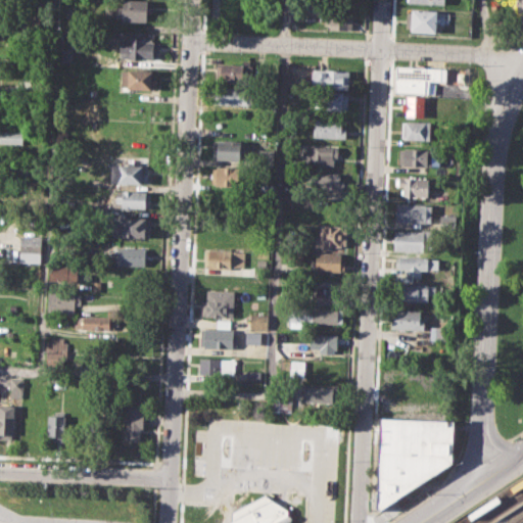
[(36,0),(51,0),(51,11),(36,11),(36,0)]
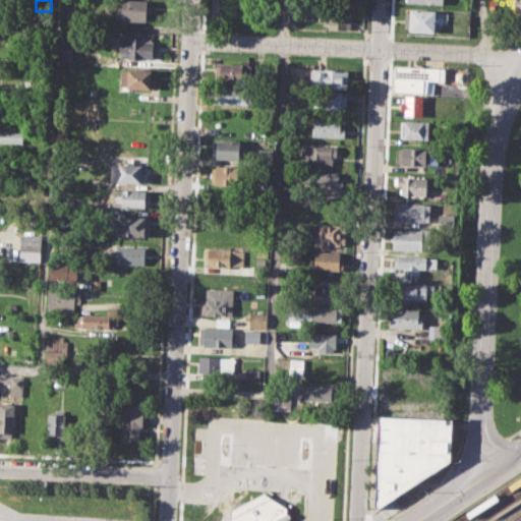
[(122,0),(135,0),(148,1),(147,20),(122,19),(122,0)]
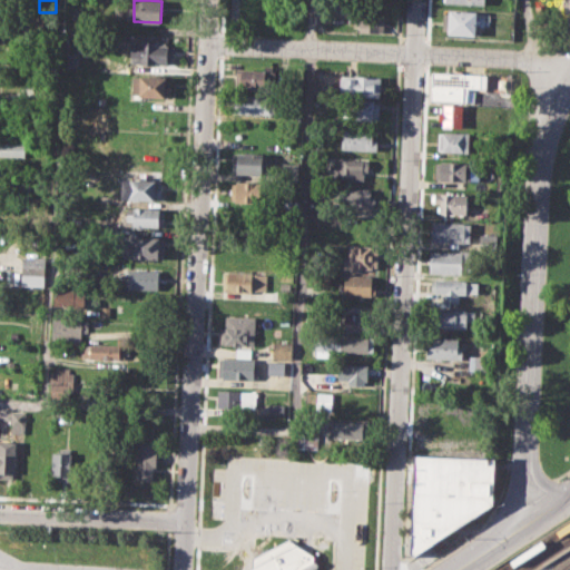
[(354,8),(384,9),(383,31),(361,30),(361,27),(353,26),(354,8)]
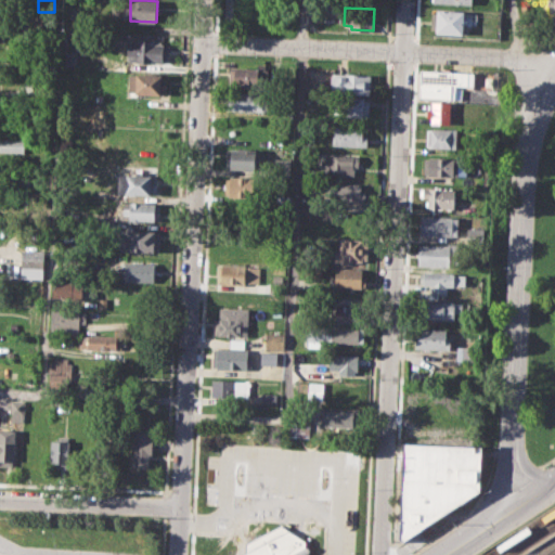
[(431,12),(438,12),(438,9),(465,10),(464,34),(436,33),(437,28),(431,28),(431,12)]
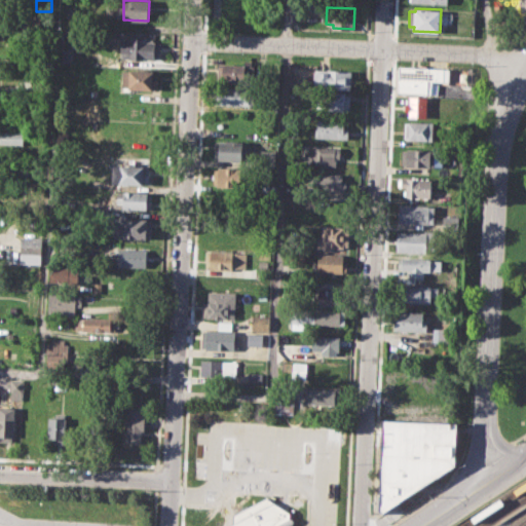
[(121,39),(130,40),(132,36),(145,37),(145,41),(159,42),(158,60),(120,58),(121,39)]
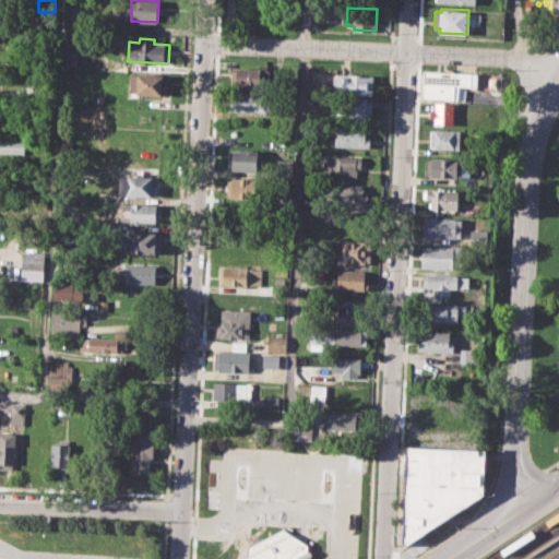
[(232,70),(236,70),(236,68),(269,69),(268,87),(235,86),(235,84),(230,84),(232,70)]
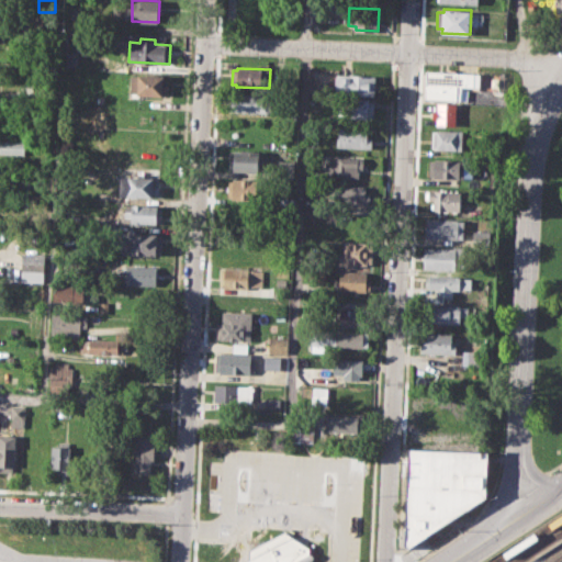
[(426,71),(482,74),(481,87),(461,87),(425,85),(426,71)]
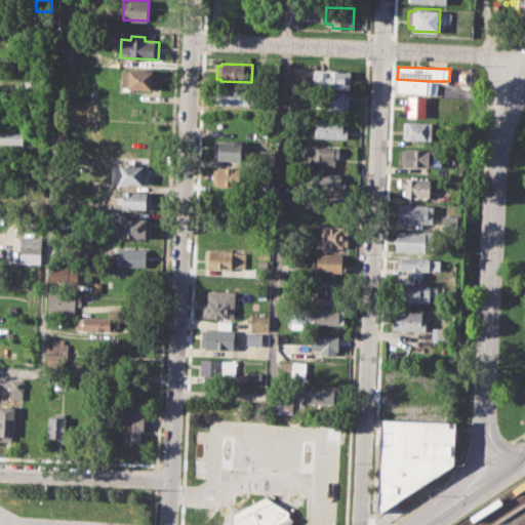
[(312,69),(350,70),(349,89),(311,88),(312,69)]
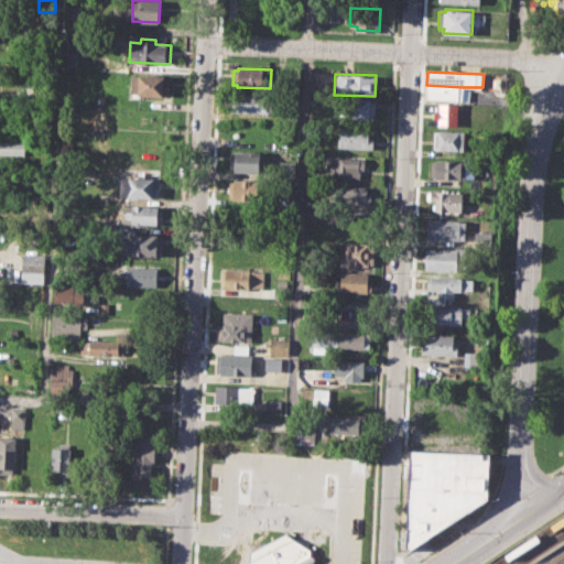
[(132,75),(170,77),(169,96),(131,94),(132,75)]
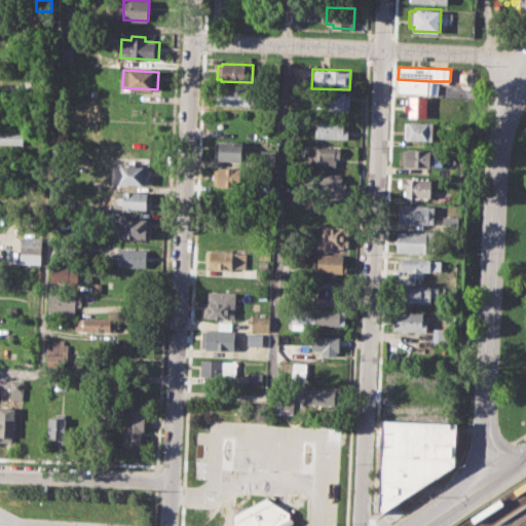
[(398,79),(398,91),(438,95),(438,83),(431,82),(431,81),(398,79)]
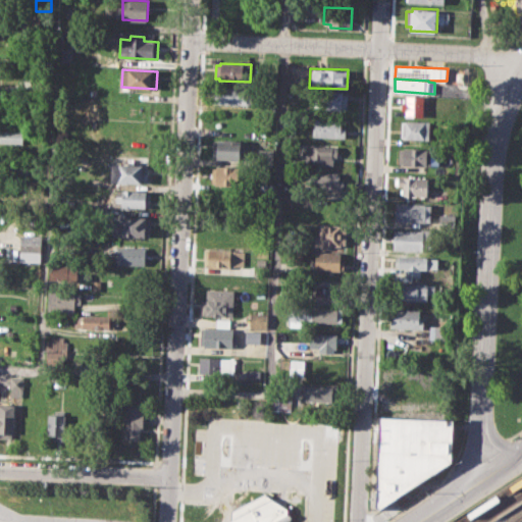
[(216,86),(249,87),(248,104),(216,103),(216,86)]
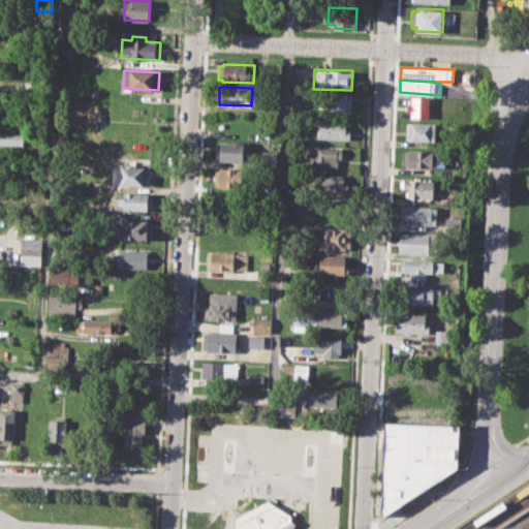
[(313,91),(352,93),(351,113),(312,111),(313,91)]
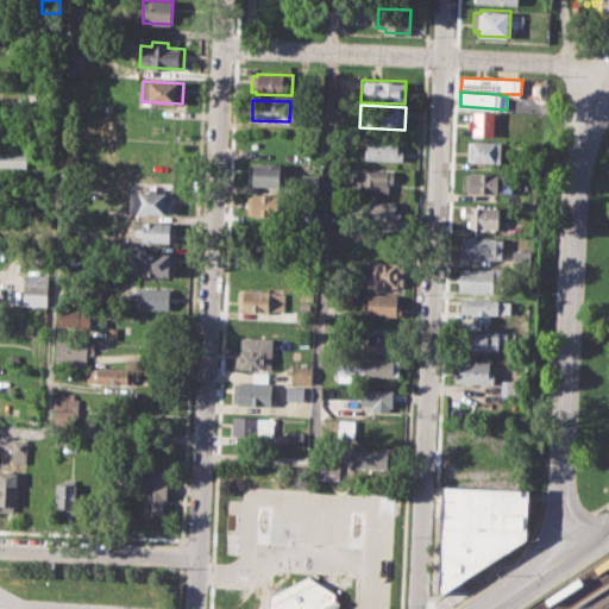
[(473,112),(504,113),(503,137),(473,136),(473,129),(468,129),(468,118),(473,119),(473,112)]
